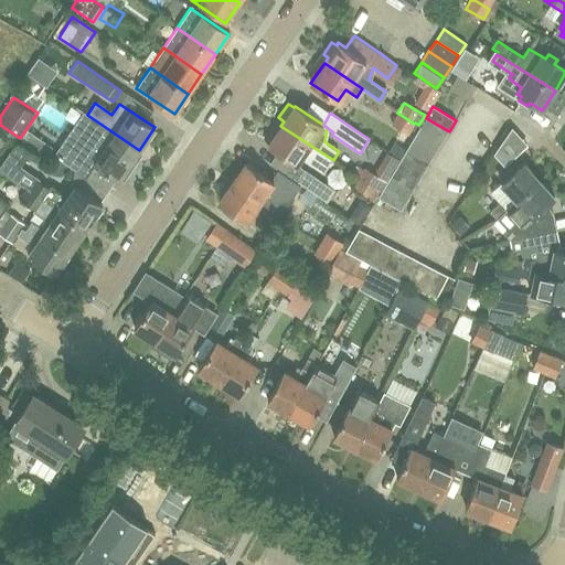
[(408,134),(414,124),(397,113),(392,124),(408,134)]
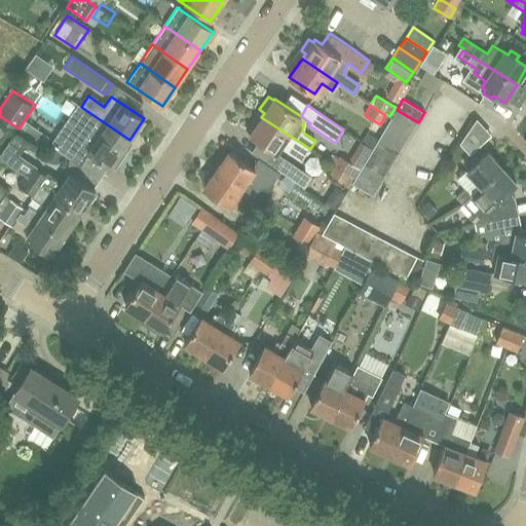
[(119,155),(129,140),(81,107),(57,145),(83,162),(89,154),(110,168),(112,166),(115,168),(122,157),(119,155)]
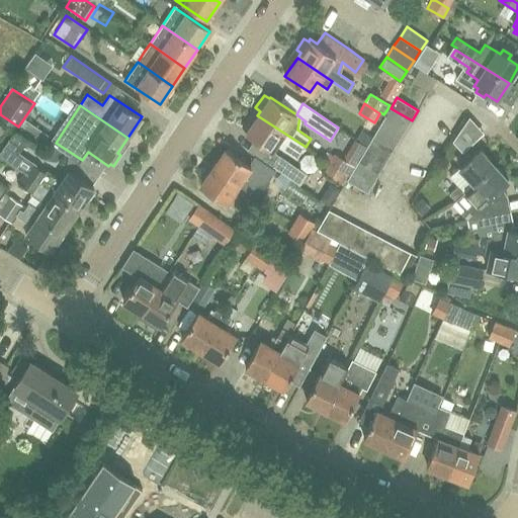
[(391,108),(384,118),(405,131),(412,120),(391,108)]
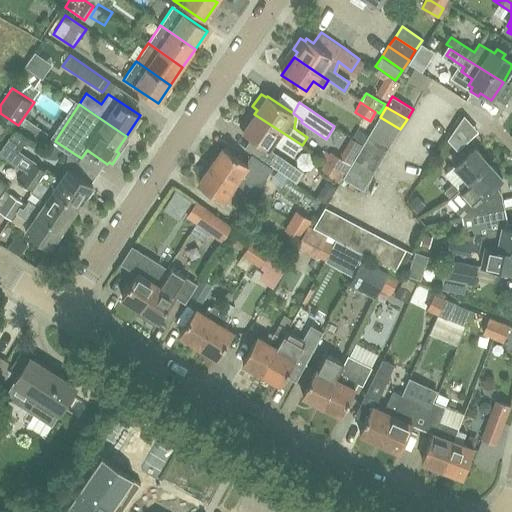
[(302,145),(254,114),(251,118),(246,115),(238,127),(243,130),(242,132),(267,149),(272,142),(293,157),(302,145)]
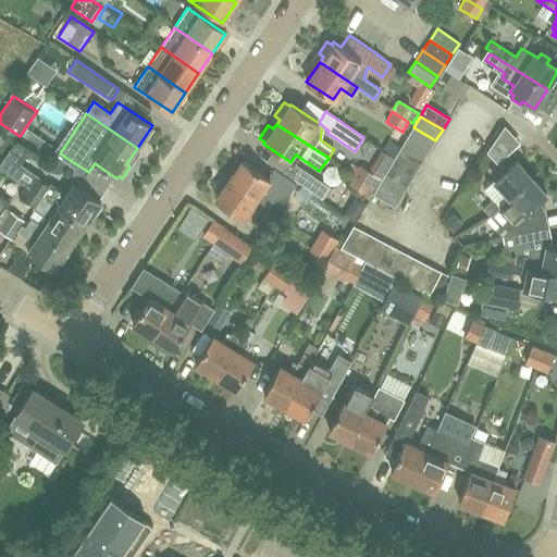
[(413,127),(406,138),(429,152),(435,140),(413,127)]
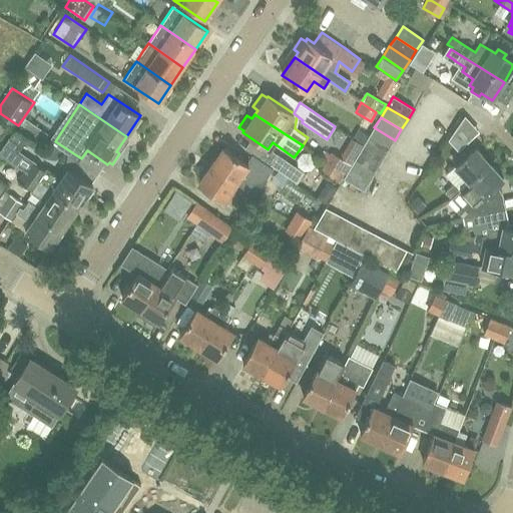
[(374,127),(368,137),(389,150),(395,140),(374,127)]
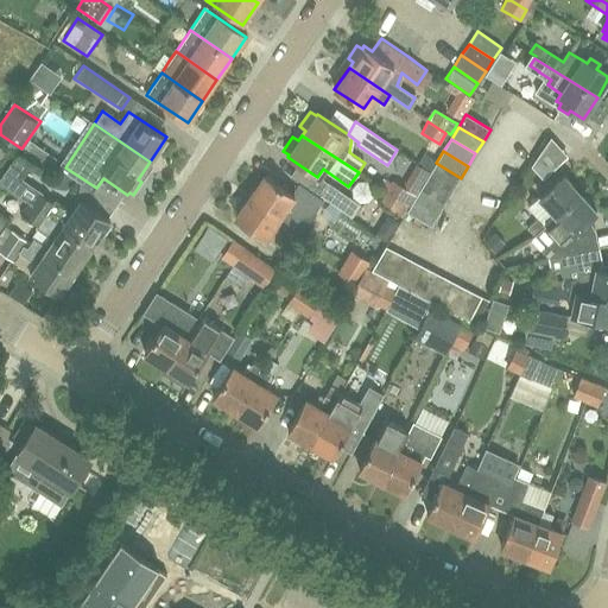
[(0,183),(19,195),(24,188),(17,162),(13,160),(0,179),(0,183)]
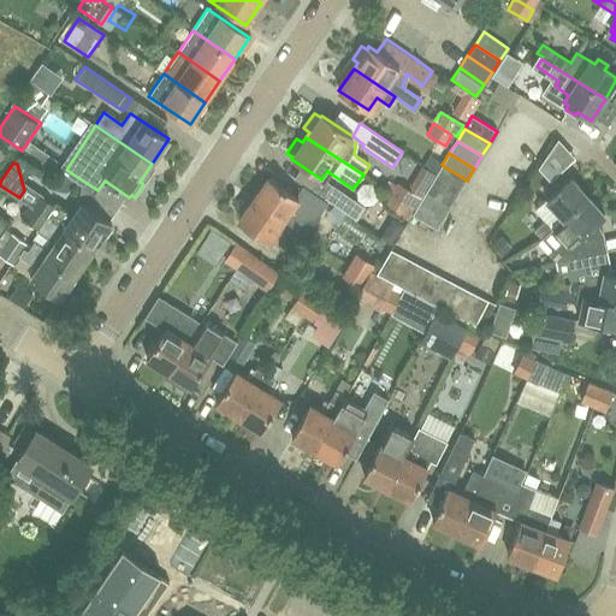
[(442,165),(434,177),(458,193),(467,181),(442,165)]
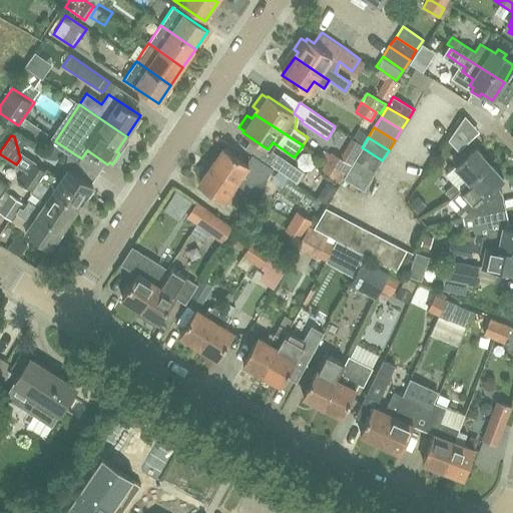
[(254,195),(273,168),(251,154),(245,163),(222,147),(209,166),(234,183),(235,182),(254,195)]
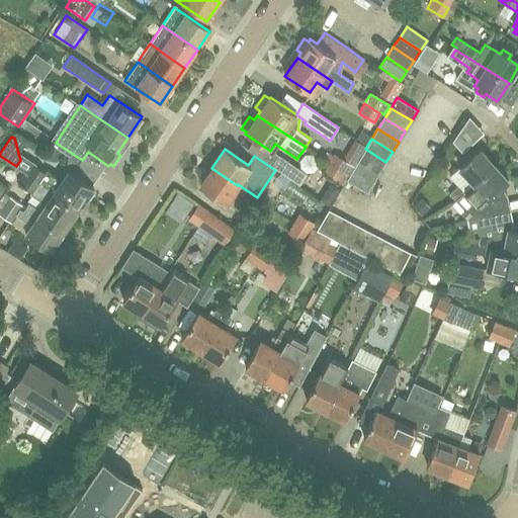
[(365,149),(359,160),(379,172),(385,162),(365,149)]
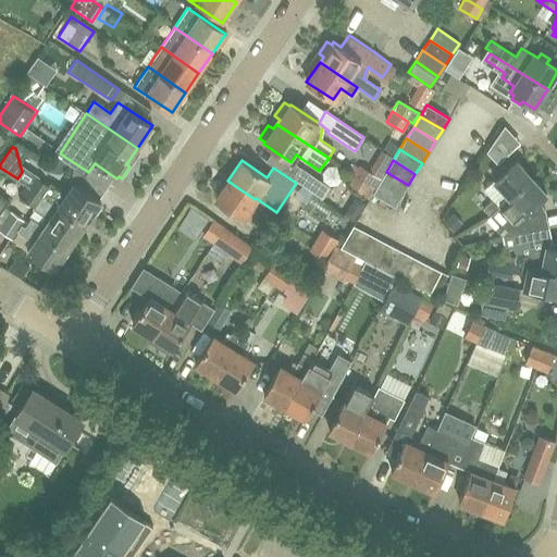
[(531,177),(516,160),(505,170),(503,166),(494,174),(497,177),(494,181),(484,189),(493,199),(483,209),(490,215),(499,206),(531,177)]
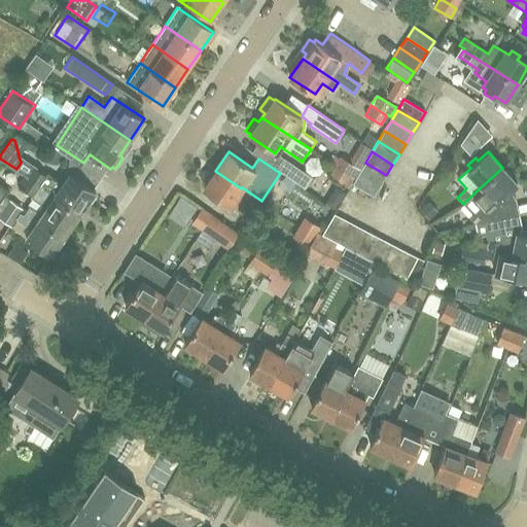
[(351,175),(356,166),(340,155),(335,165),(351,175)]
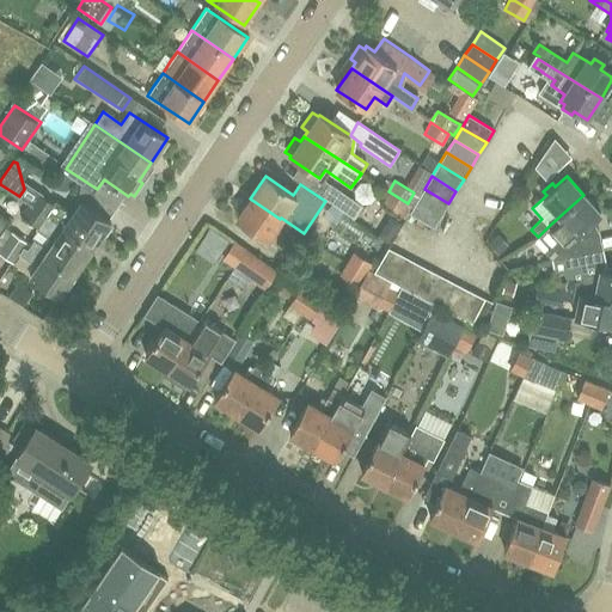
[(354,216),(362,204),(331,183),(323,196),(354,216)]
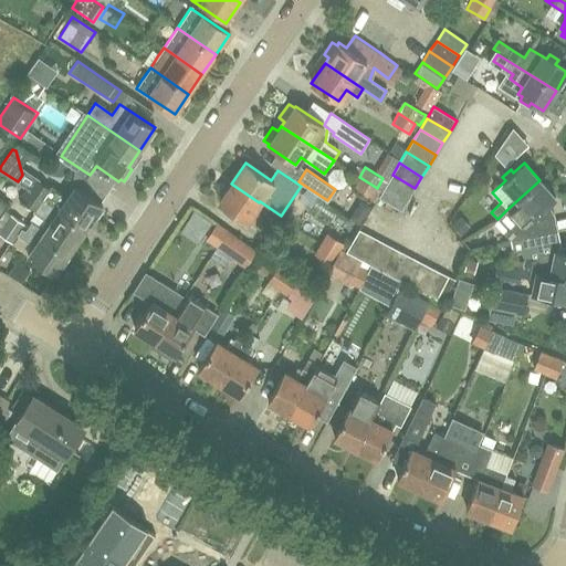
[(392,175),(385,186),(408,200),(415,188),(392,175)]
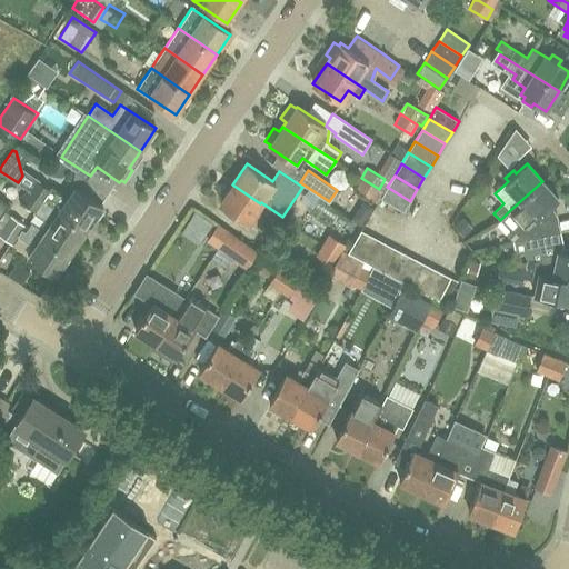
[(372,200),(379,189),(361,178),(355,190),(372,200)]
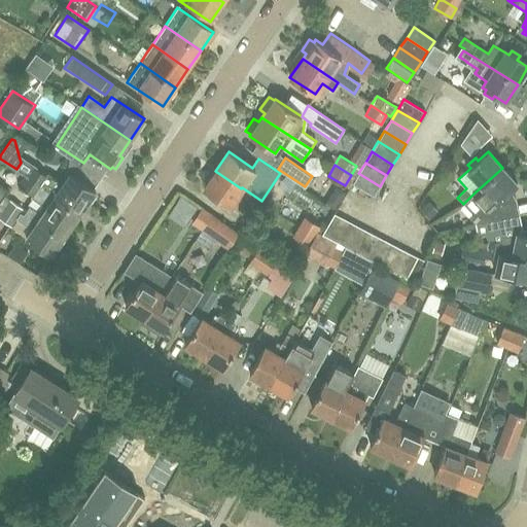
[(33,167),(27,176),(80,213),(86,203),(89,204),(92,204),(96,198),(95,196),(93,194),(95,190),(70,174),(66,171),(59,180),(47,173),(45,175),(33,167)]
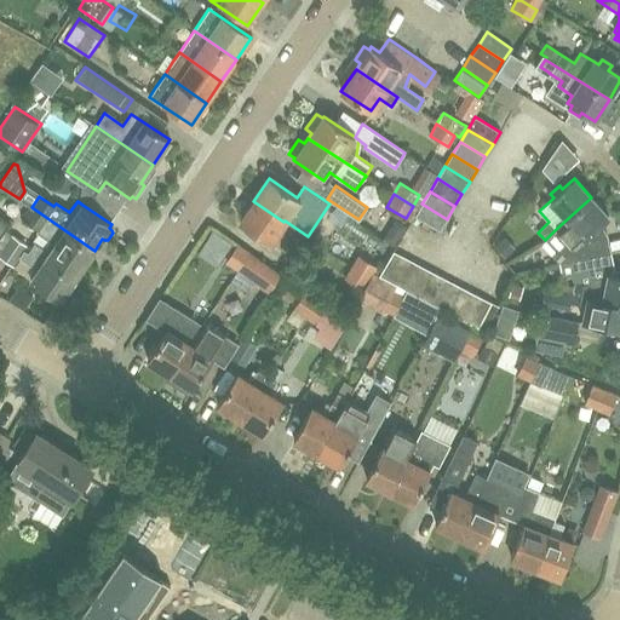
[(591,240),(601,231),(596,227),(608,216),(591,197),(556,229),(572,247),(557,250),(561,263),(590,257),(585,236),(587,235),(591,240)]
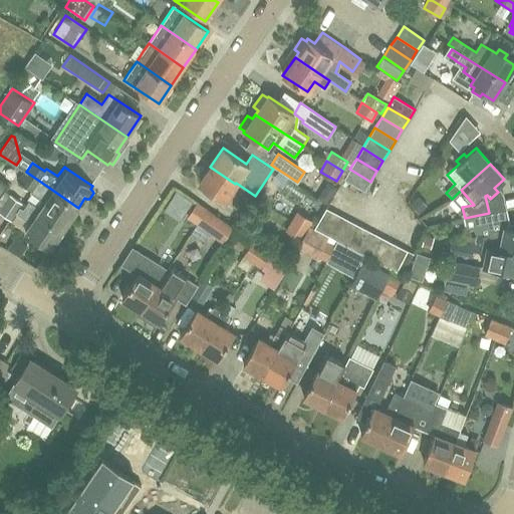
[(223,202),(235,184),(210,167),(198,185),(223,202)]
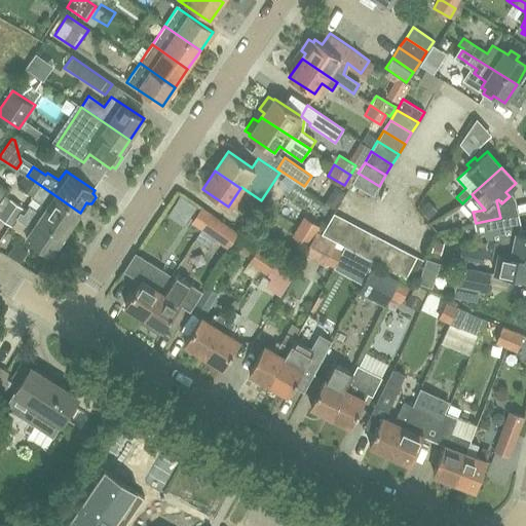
[(358,173),(351,183),(373,196),(379,186),(358,173)]
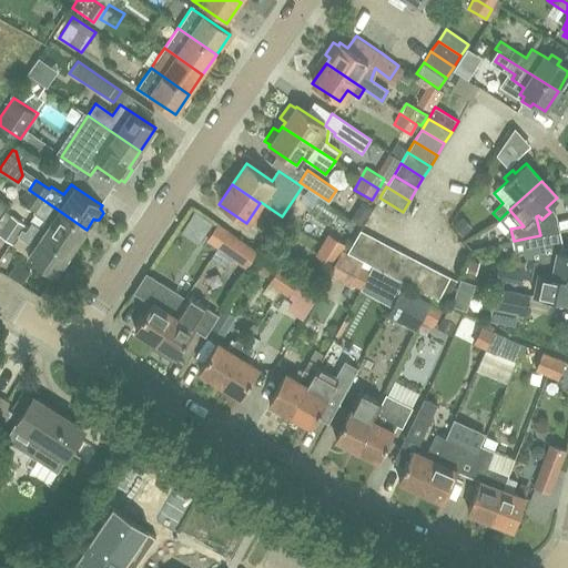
[(70,254),(87,230),(29,190),(26,189),(19,200),(34,210),(36,211),(33,213),(46,221),(40,229),(44,232),(42,235),(70,254)]
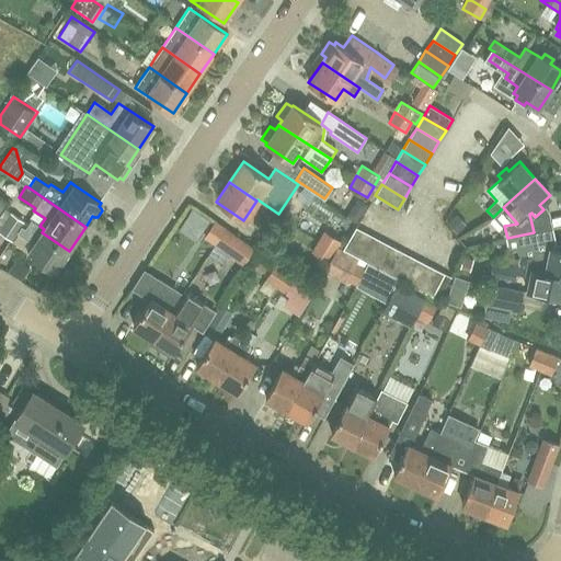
[(0,227),(11,213),(4,208),(8,203),(0,196),(0,227)]
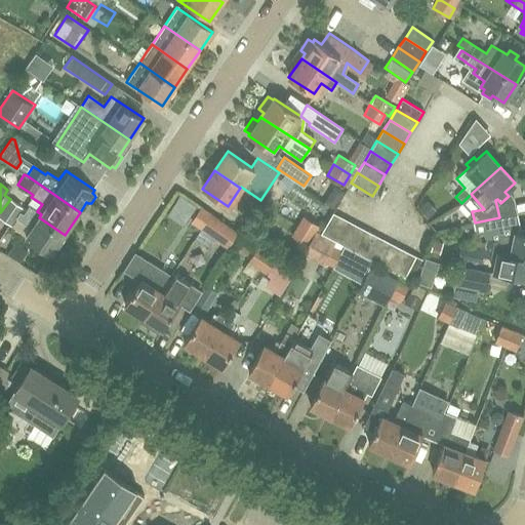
[(16,217),(24,208),(10,199),(0,212),(0,216),(11,225),(16,217)]
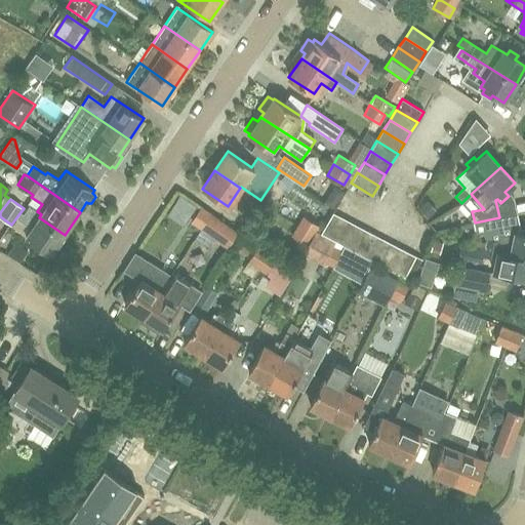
[(420,209),(427,217),(436,209),(429,202),(420,209)]
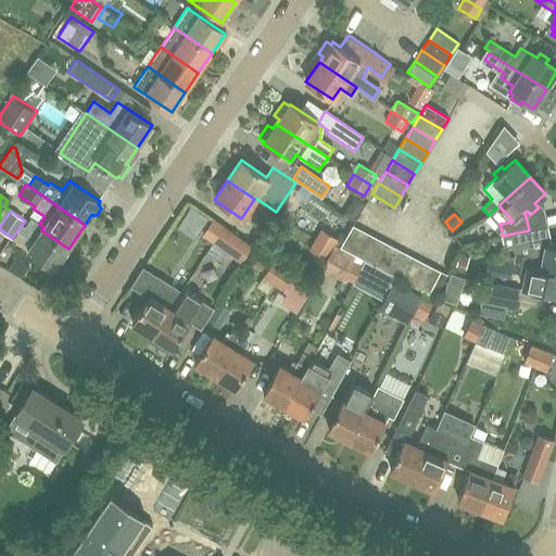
[(25,220),(17,230),(34,242),(27,252),(54,269),(68,249),(41,230),(43,227),(39,224),(30,218),(28,223),(25,220)]
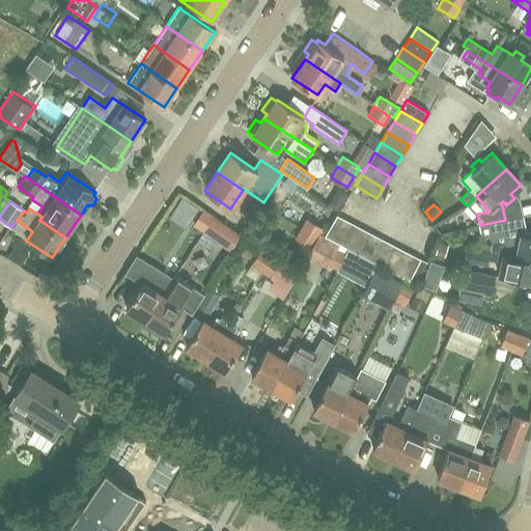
[(203,231),(213,216),(204,210),(194,224),(203,231)]
